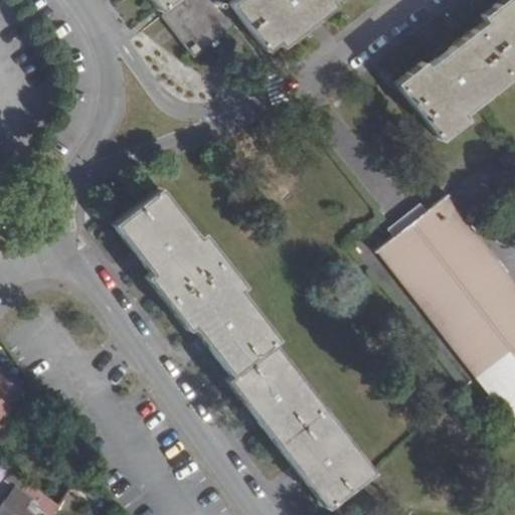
[(153,0),(162,11),(176,0),(153,0)]
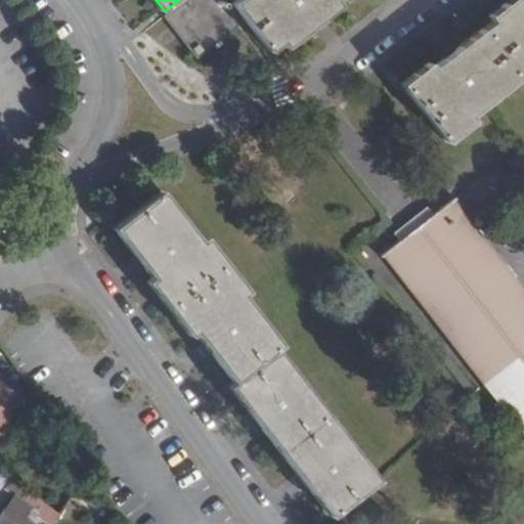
[(241,23),(223,0),(189,0),(169,17),(202,59),(239,31),(235,26),(241,23)]
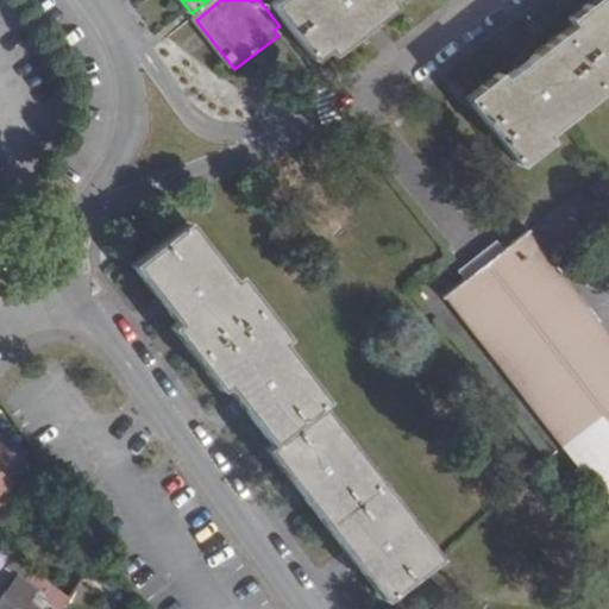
[(276,0),(321,60),(334,49),(338,55),(356,41),(353,36),(377,17),(380,22),(399,6),(396,2),(400,0),(276,0)]
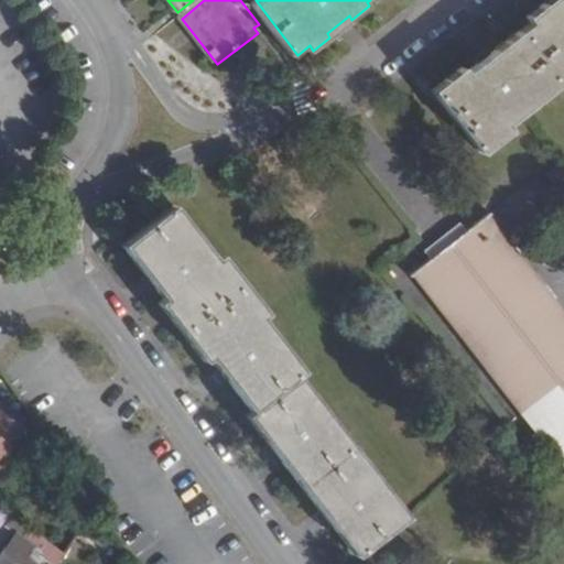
[(563,3),(553,12),(549,8),(531,22),(535,26),(476,72),(472,67),(438,95),(487,155),(521,129),(516,123),(563,86),(563,3)]
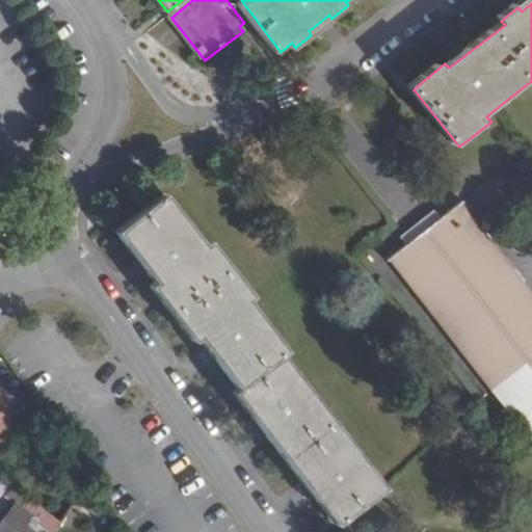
[(342,526),(390,488),(286,354),(291,350),(254,301),(257,297),(215,243),(211,246),(171,198),(126,236),(161,283),(158,287),(201,342),(205,339),(243,389),(238,393),(342,526)]
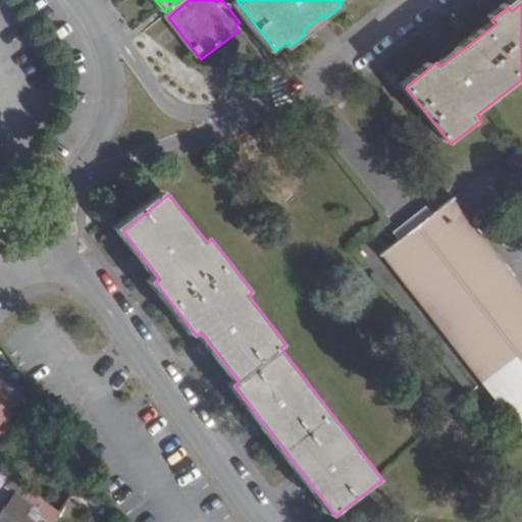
[(521,291),(511,277),(451,200),(415,228),(381,254),(521,433),(521,291)]
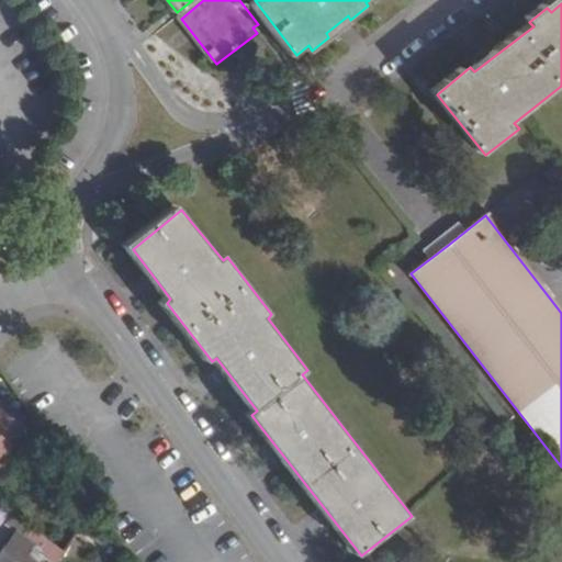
[(12,415),(0,406),(0,473),(26,438),(7,423),(12,415)]
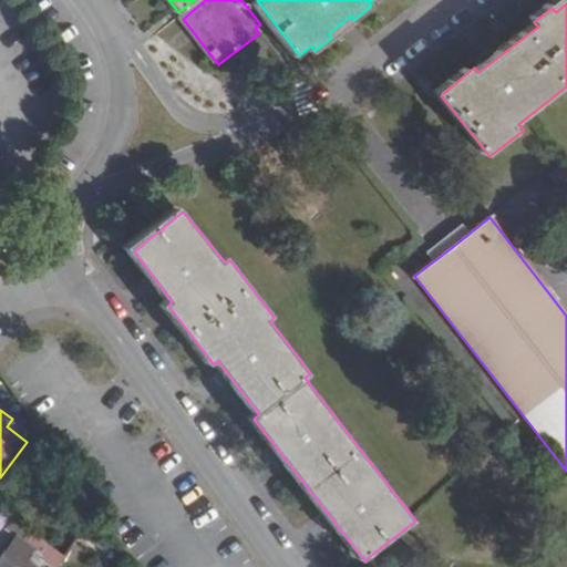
[(59,566),(61,566),(70,557),(32,529),(24,540),(19,536),(0,563),(0,566),(37,566),(32,563),(40,552),(59,566)]
